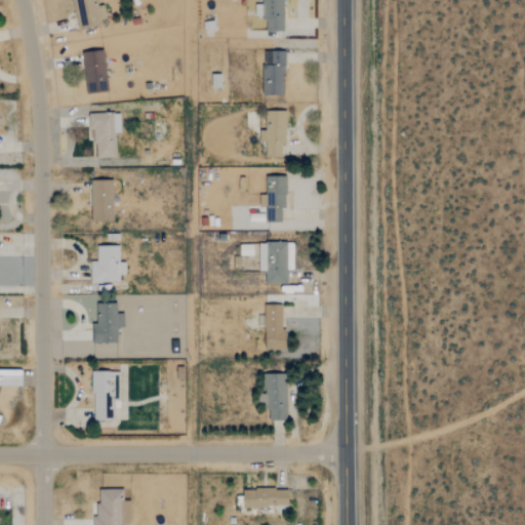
[(102,5),(97,6),(95,0),(72,0),(77,30),(105,25),(102,5)]
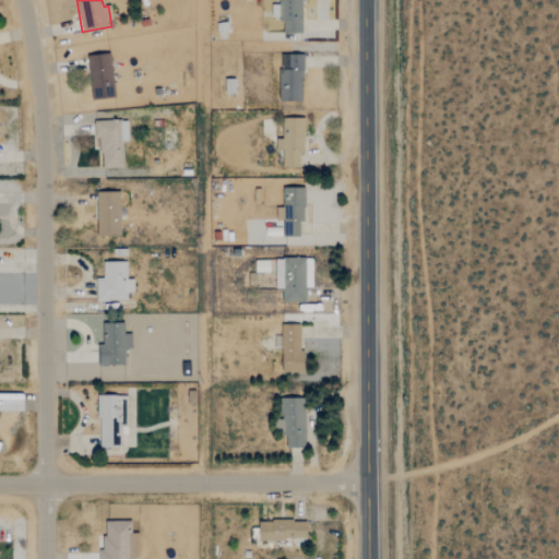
[(304,33),(302,0),(278,0),(280,33),(304,33)]
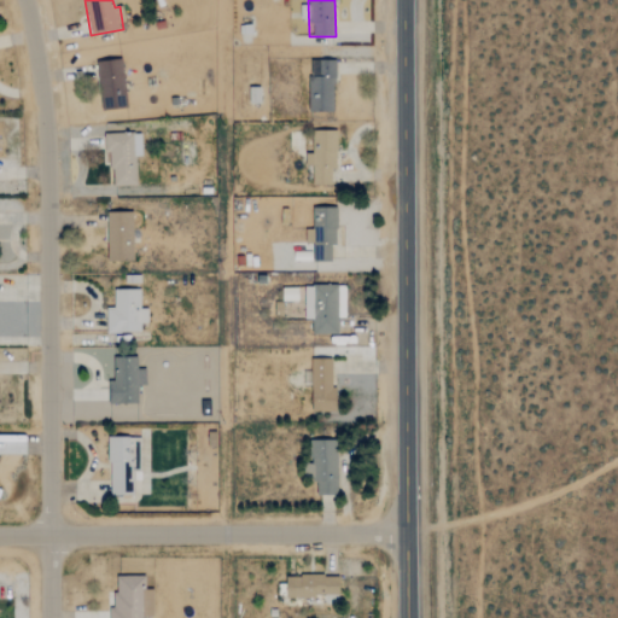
[(126,109),(123,59),(97,60),(100,110),(126,109)]
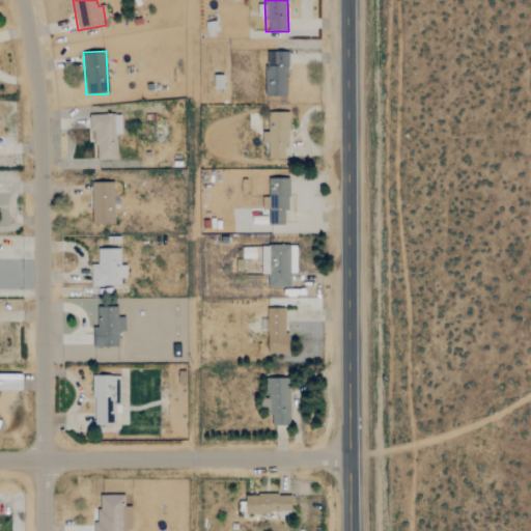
[(266,95),(287,96),(287,52),(266,52),(266,95)]
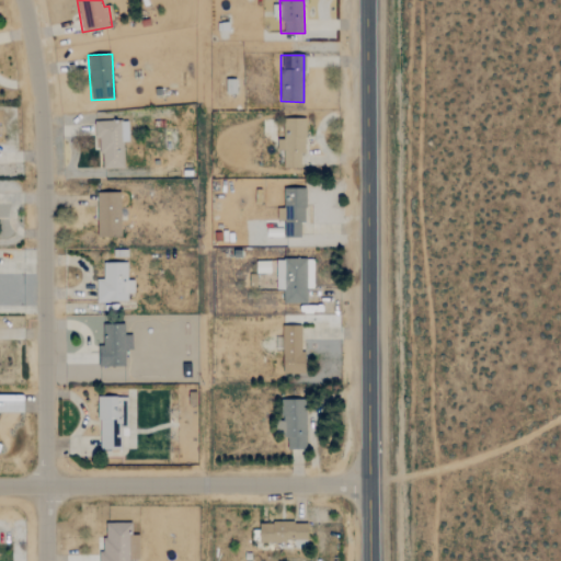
[(300,168),(300,153),(305,153),(306,119),(286,118),(286,139),(278,139),(277,150),(284,150),(284,168),(300,168)]
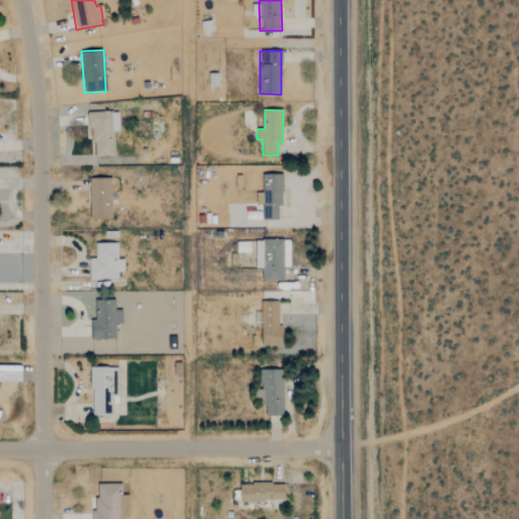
[(115,156),(114,132),(119,131),(119,113),(91,113),(92,156),(115,156)]
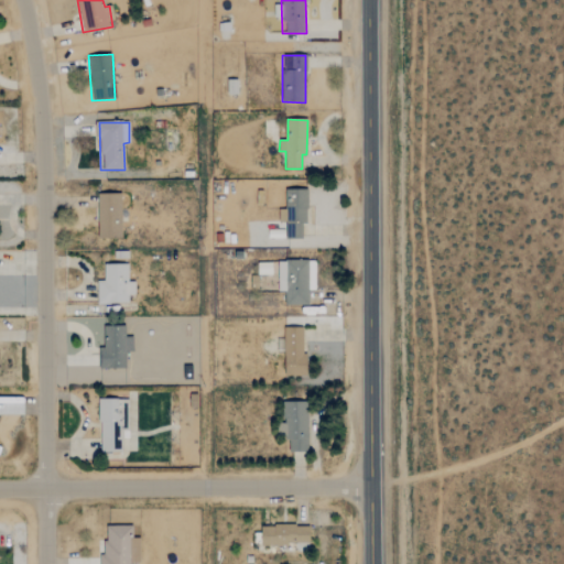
[(285,239),(302,239),(302,225),(307,225),(306,188),(284,190),(285,239)]
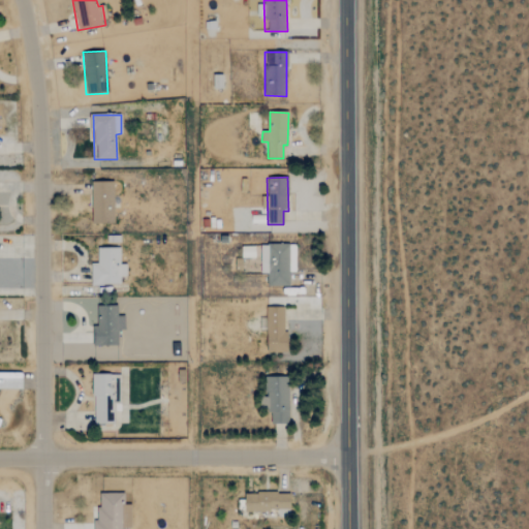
[(114,223),(114,181),(91,182),(91,223),(114,223)]
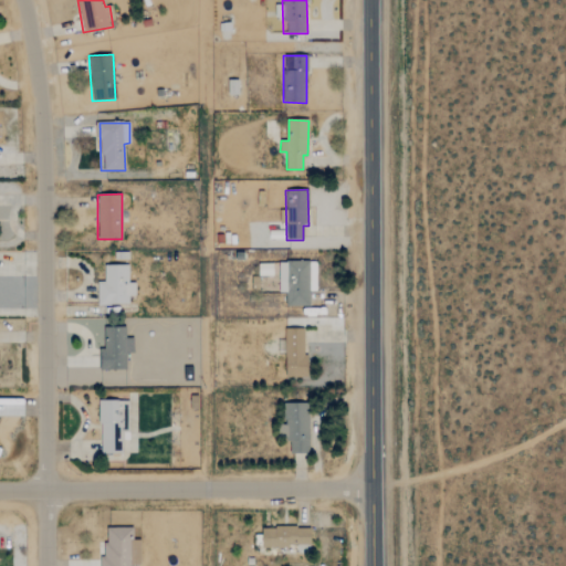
[(279,293),(285,293),(285,306),(310,306),(310,291),(316,291),(316,262),(279,261),(279,293)]
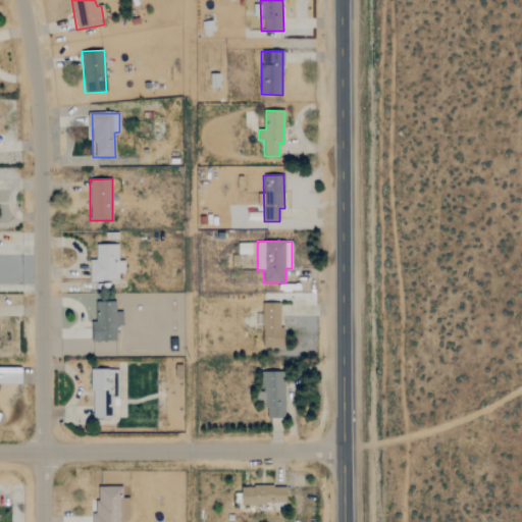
[(118,244),(97,244),(97,260),(90,260),(90,280),(118,280),(118,272),(124,272),(125,260),(118,260),(118,244)]
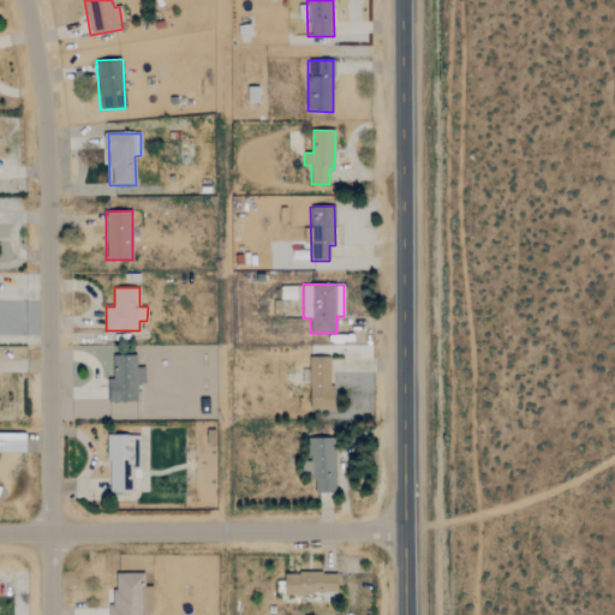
[(108,402),(137,401),(137,383),(145,383),(144,366),(137,366),(136,354),(102,356),(102,378),(108,378),(108,402)]
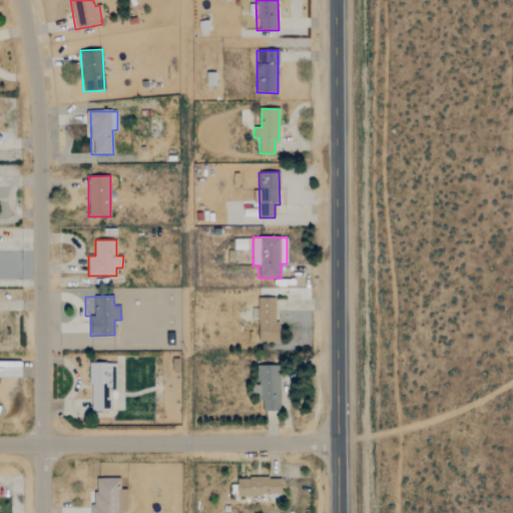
[(277,343),(278,298),(259,298),(259,342),(277,343)]
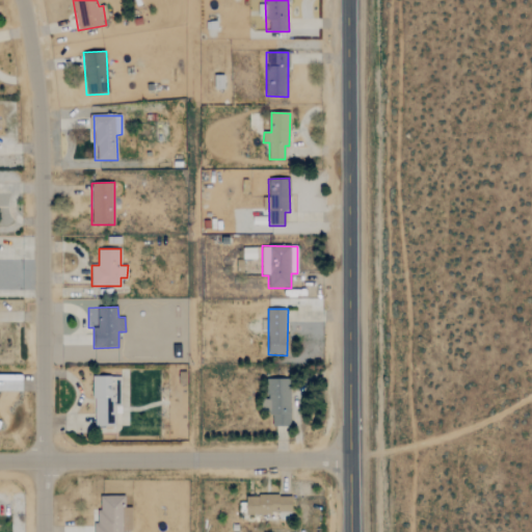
[(94,426),(114,427),(114,414),(121,414),(122,376),(95,376),(94,426)]
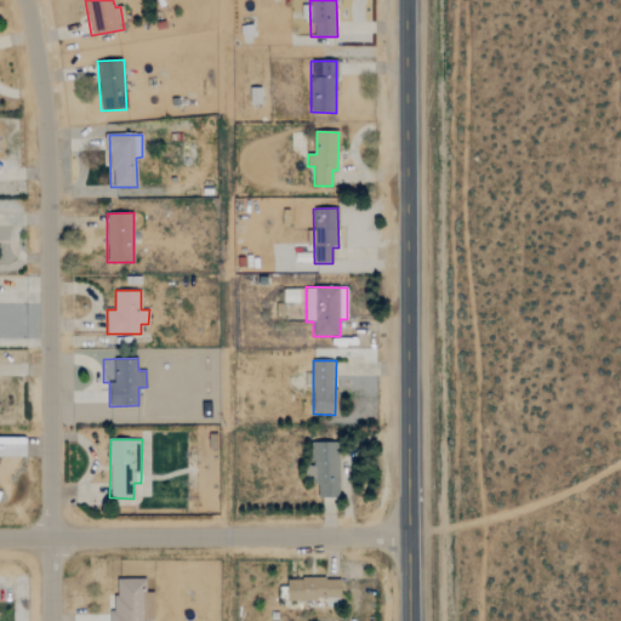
[(337,499),(340,443),(315,443),(313,497),(337,499)]
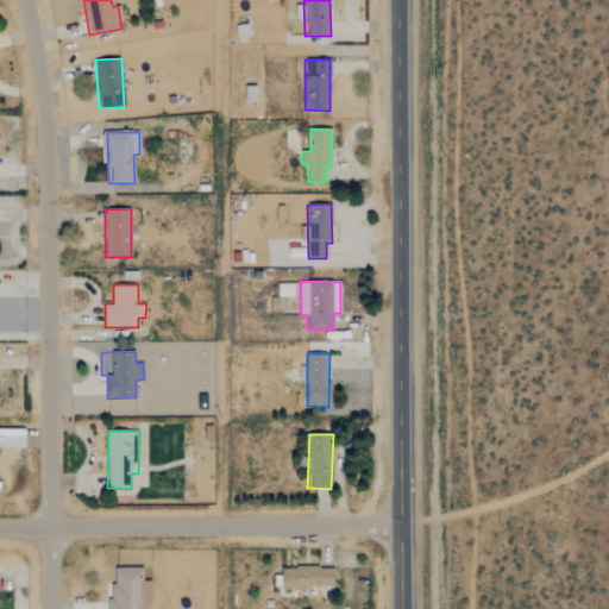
[(143,567),(111,567),(110,608),(150,608),(151,582),(143,582),(143,567)]
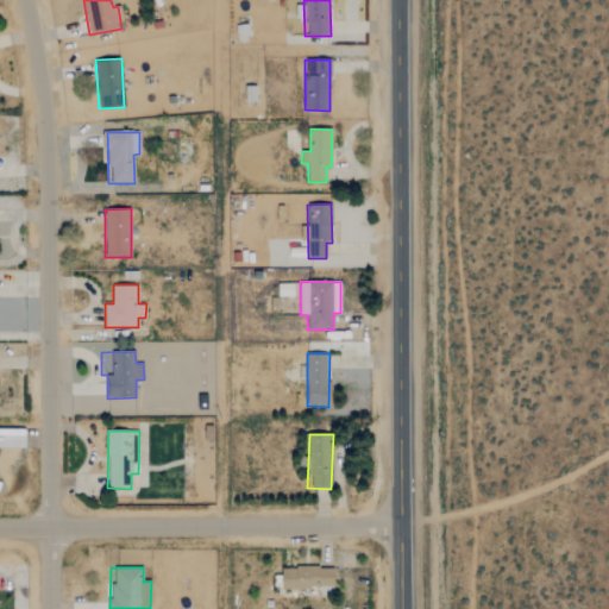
[(334,595),(334,567),(282,567),(282,590),(309,589),(311,595),(334,595)]
